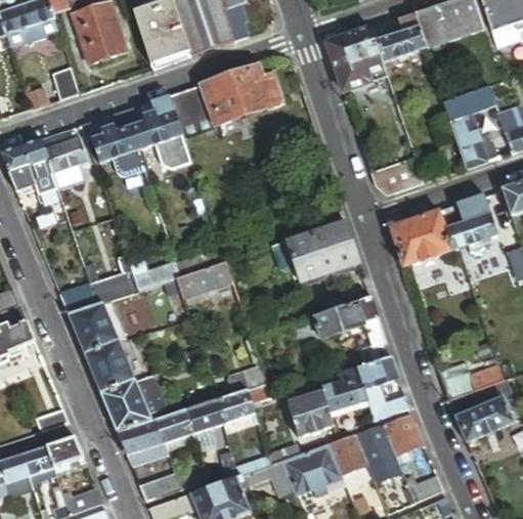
[(0,13),(32,2),(31,0),(0,0),(0,13)]
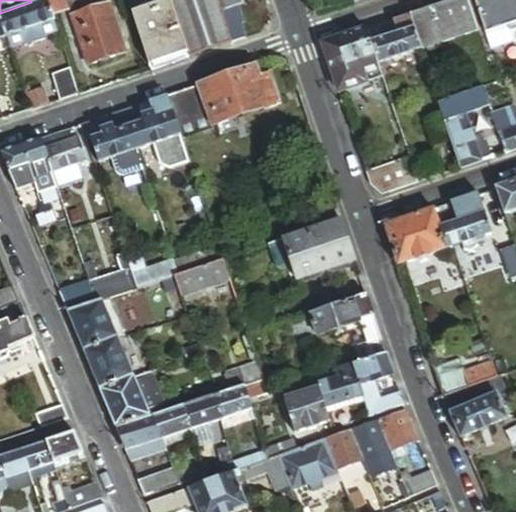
[(54,17),(52,12),(47,0),(37,0),(31,2),(0,13),(0,16),(5,32),(6,33),(54,17)]
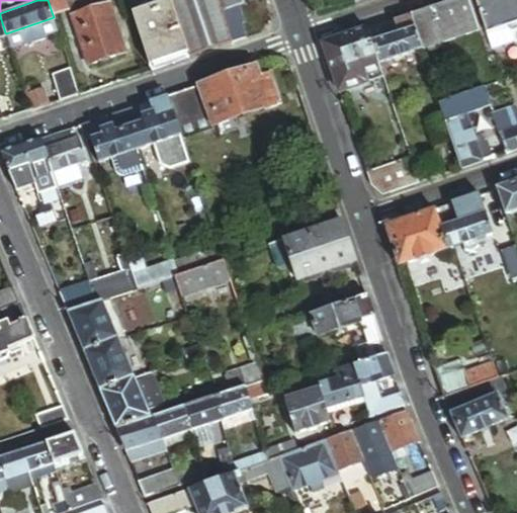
[(68,7),(65,0),(48,0),(52,12),(68,7)]
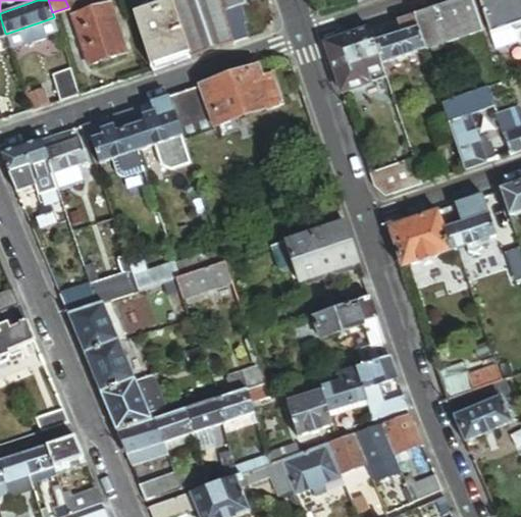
[(191,55),(171,0),(161,0),(132,10),(152,68),(191,55)]
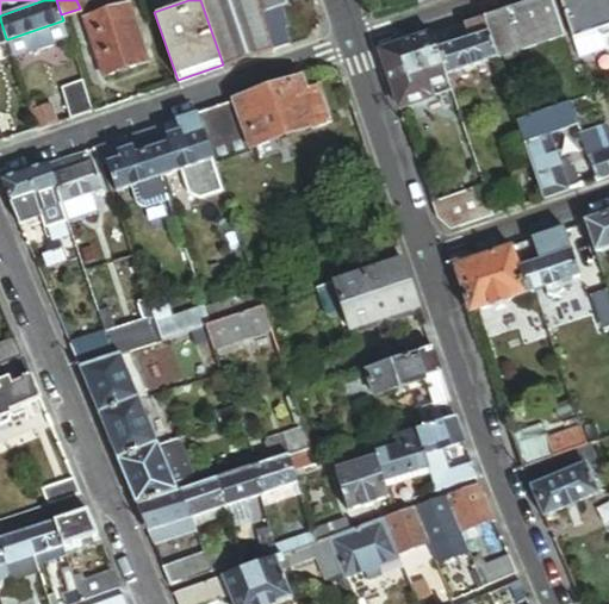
[(259,10),(255,0),(200,0),(223,64),(272,48),(259,10)]
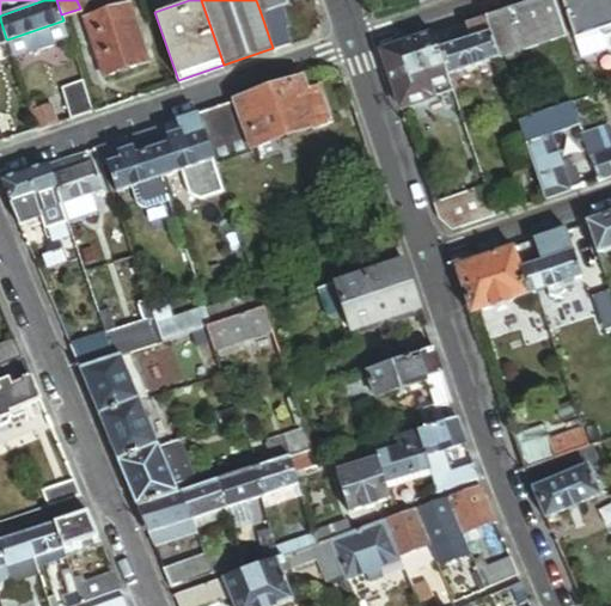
[(285,1),(285,0),(256,0),(260,10),(280,4),(285,1)]
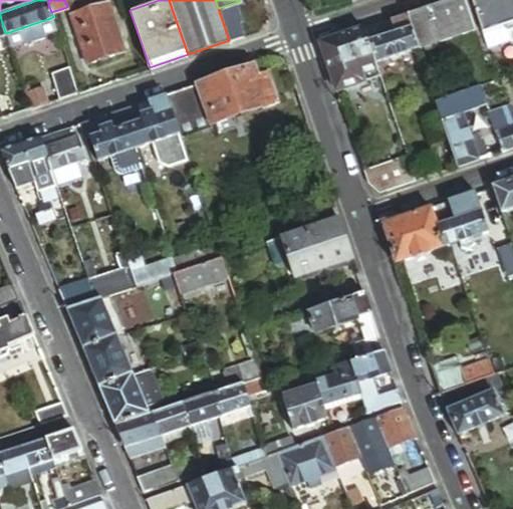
[(475,27),(466,0),(442,0),(407,12),(418,47),(475,27)]
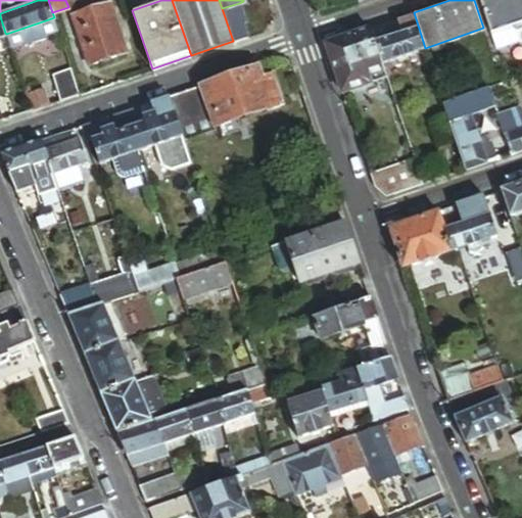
[(480,0),(490,32),(514,24),(515,29),(521,27),(521,0),(480,0)]
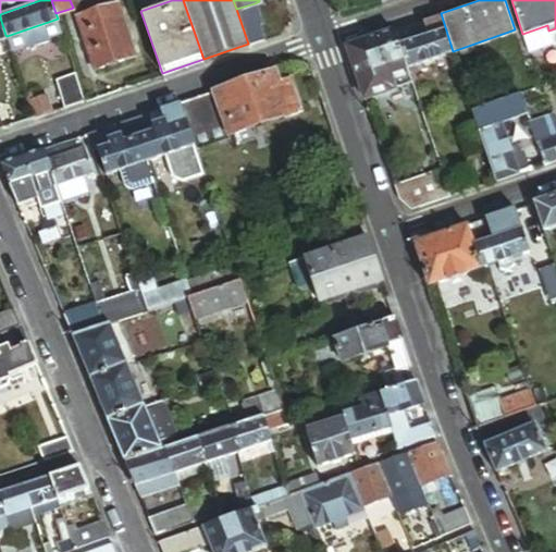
[(116,1),(77,13),(95,66),(134,54),(116,1)]
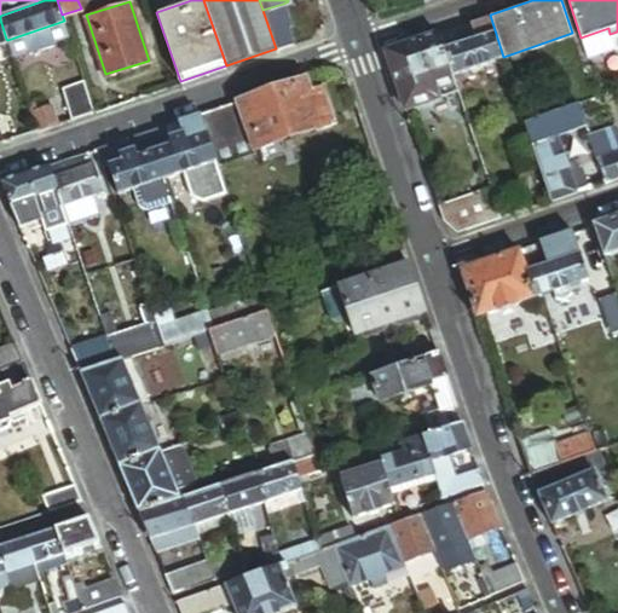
[(276,48),(293,42),(287,24),(289,23),(283,4),(263,10),(276,48)]
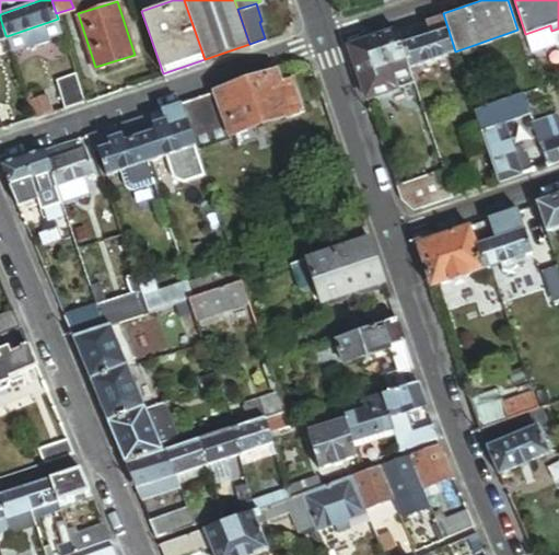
[(455,51),(443,13),(396,30),(409,67),(455,51)]
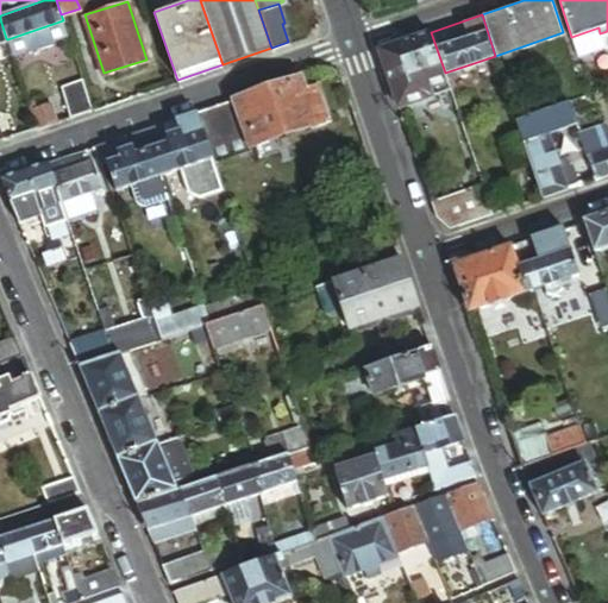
[(63,20),(7,39),(13,56),(68,37),(63,20)]
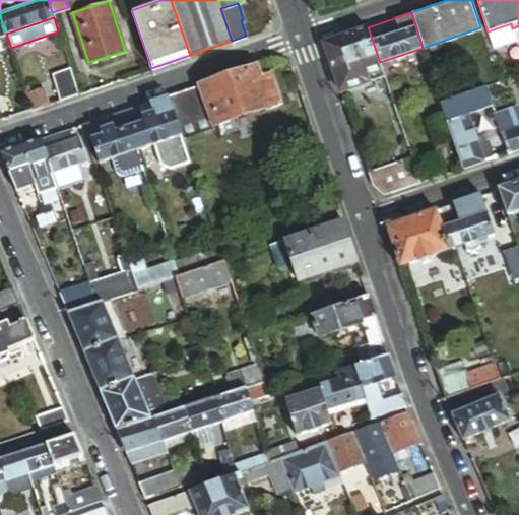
[(511,23),(488,31),(493,46),(515,38),(512,28),(511,23)]
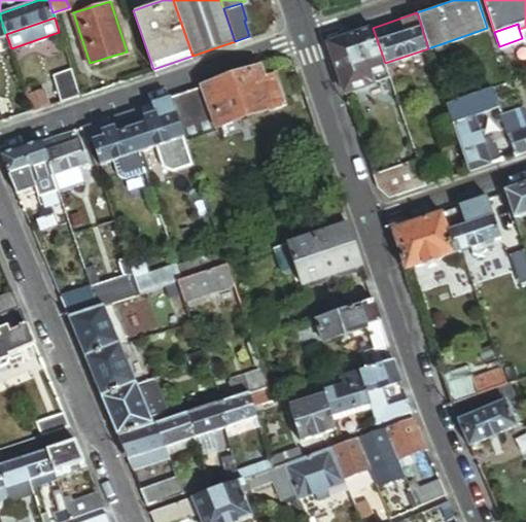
[(385,63),(373,28),(329,42),(346,91),(372,81),(370,74),(387,68),(385,63)]
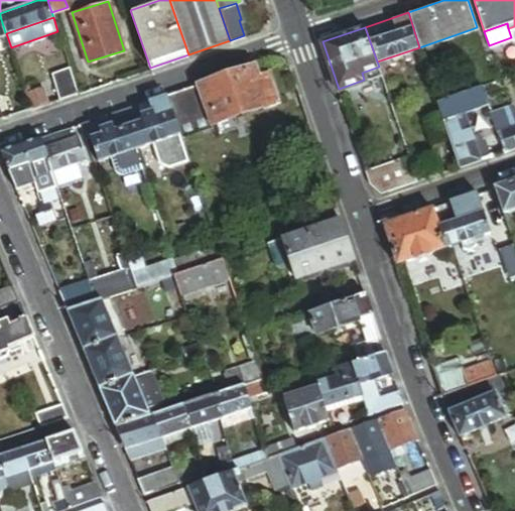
[(254,76),(251,66),(202,82),(215,119),(263,103),(254,76)]
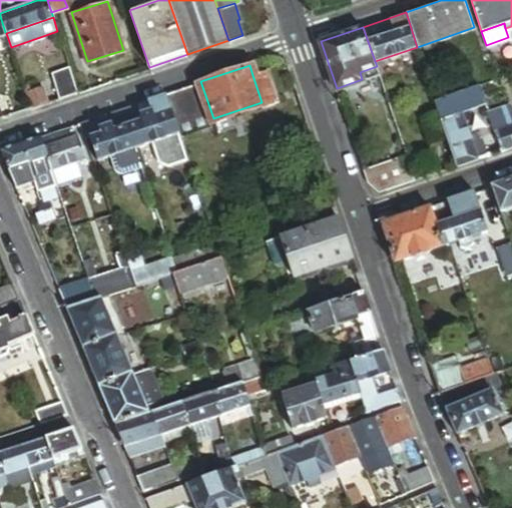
[(59,98),(77,92),(69,66),(50,72),(59,98)]
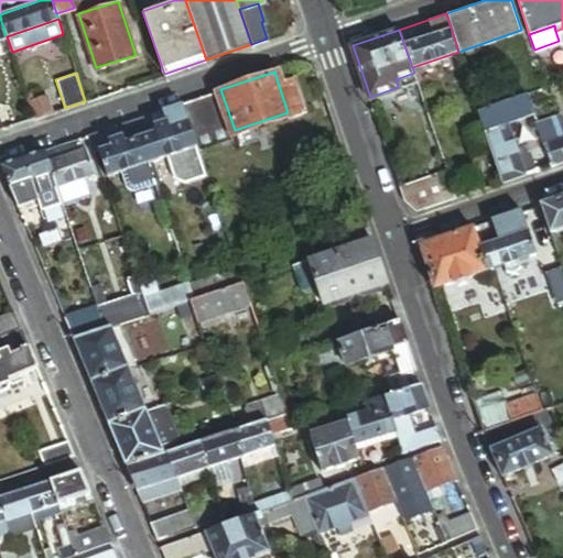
[(296,76),(278,83),(288,112),(306,106),(296,76)]
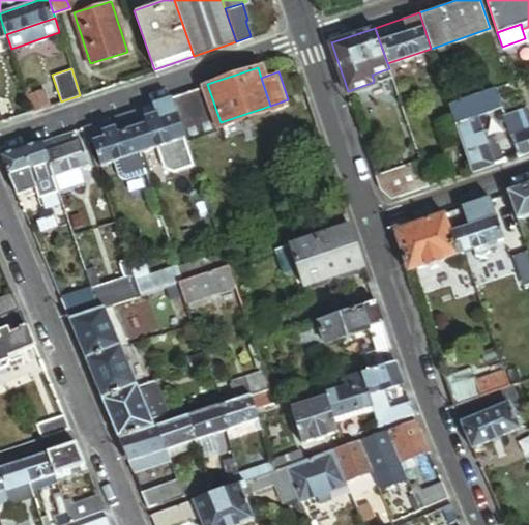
[(182,126),(184,135),(221,122),(207,84),(203,85),(213,116),(182,126)]
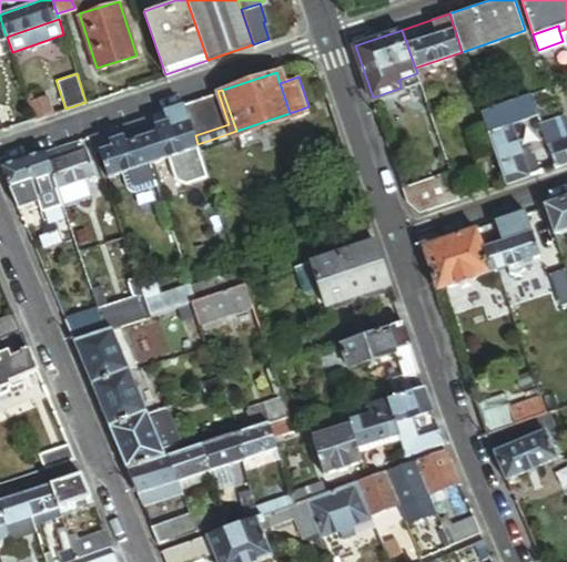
[(229,124),(218,91),(184,103),(195,135),(229,124)]
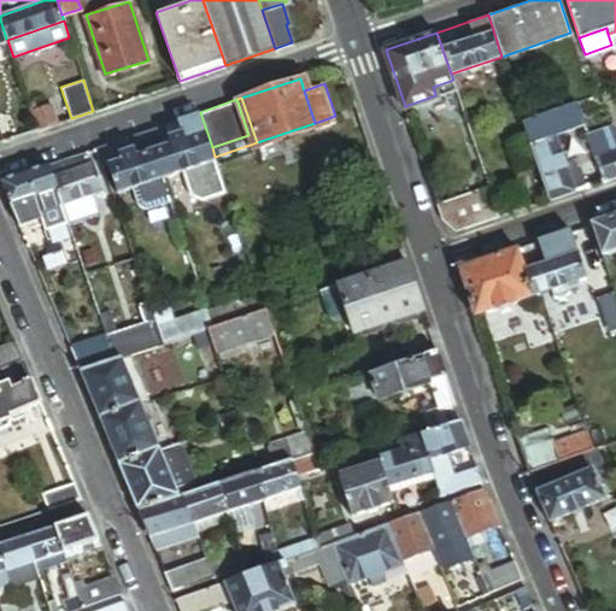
[(36,129),(58,123),(52,101),(37,106),(36,100),(28,104),(36,129)]
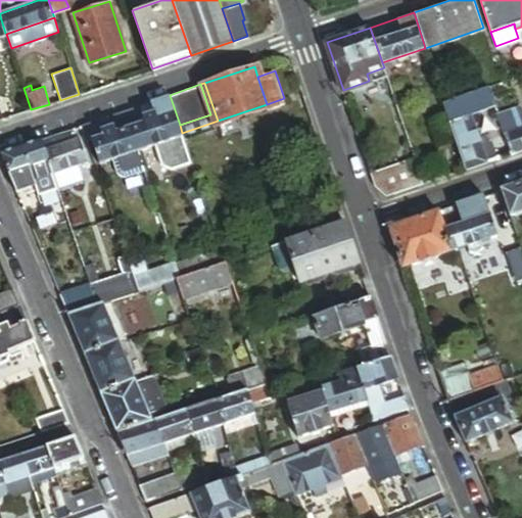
[(468,103),(491,95),(488,85),(442,100),(465,167),(487,159),(468,103)]
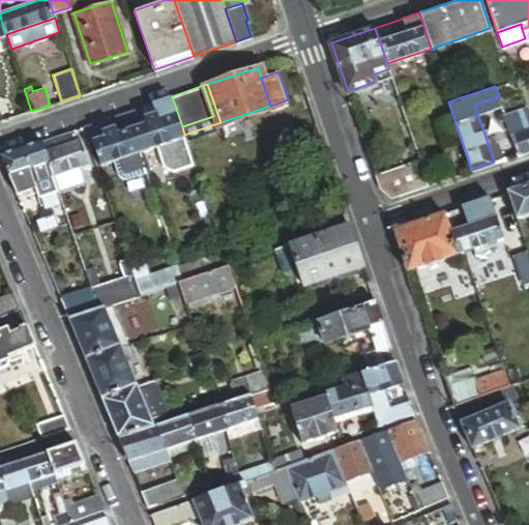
[(182,126),(172,96),(127,111),(140,151),(185,136),(184,135),(182,126)]
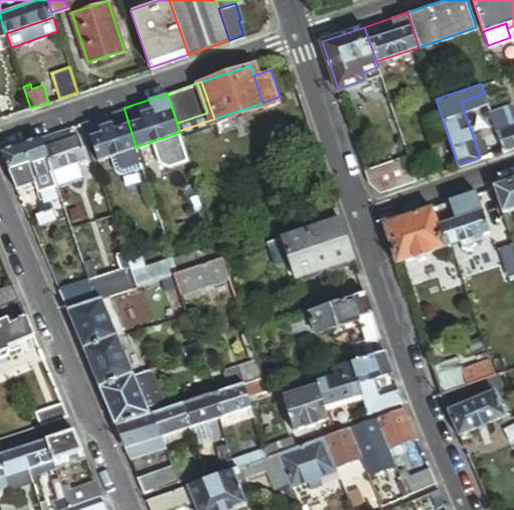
[(502,129),(513,125),(513,112),(512,105),(495,111),(502,129)]
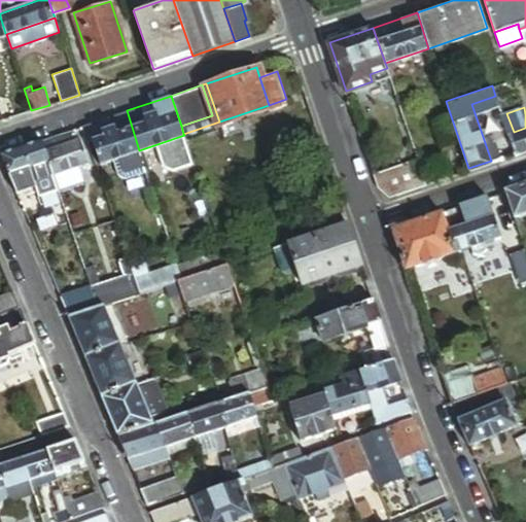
[(139,150),(127,110),(82,126),(88,142),(94,141),(101,163),(112,160),(138,150),(139,150)]
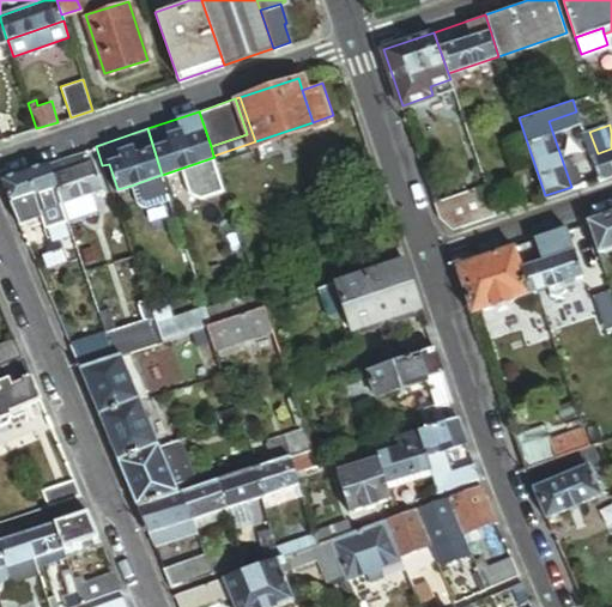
[(605,176),(611,173),(611,149),(598,153),(605,176)]
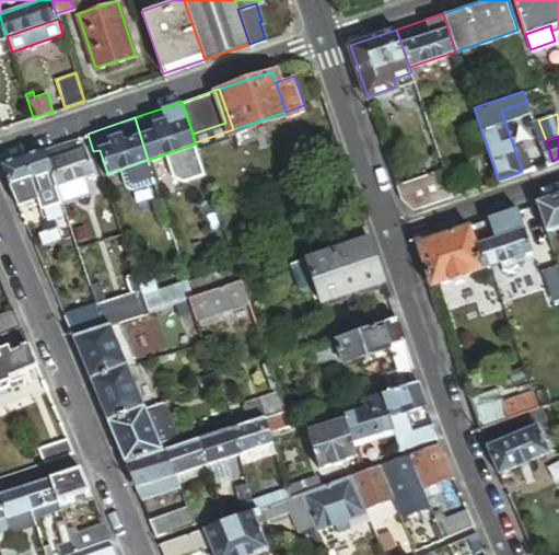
[(78,149),(74,138),(44,149),(51,172),(56,185),(82,175),(93,172),(84,147),(78,149)]
